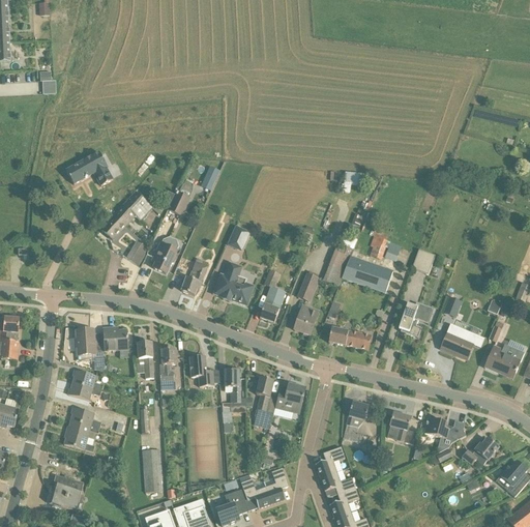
[(0,0),(0,61),(11,61),(7,0),(0,0)]
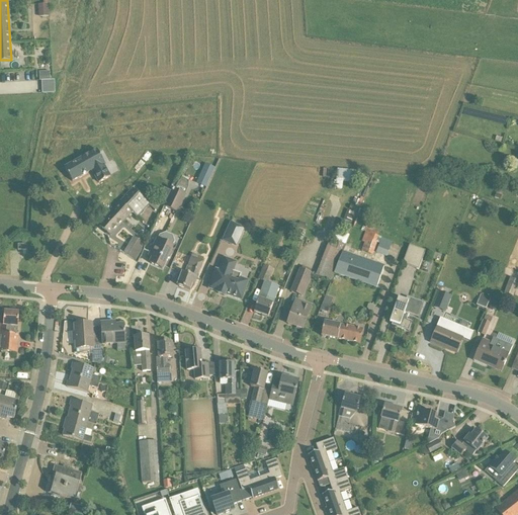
[(44,2),(37,2),(38,14),(49,14),(48,2),(44,2)]
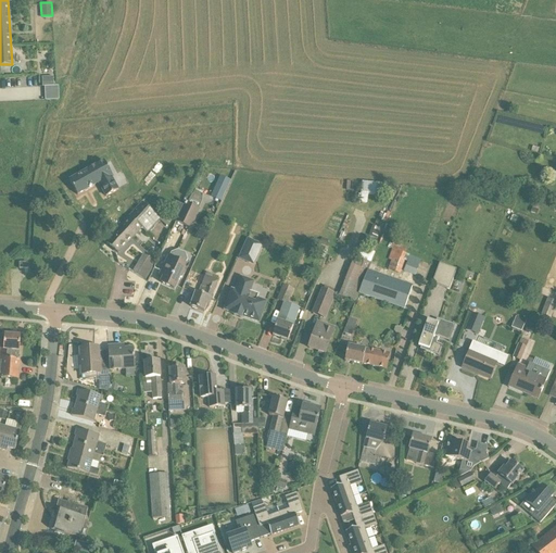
[(53,75),(42,75),(42,85),(45,84),(54,84),(53,75)]
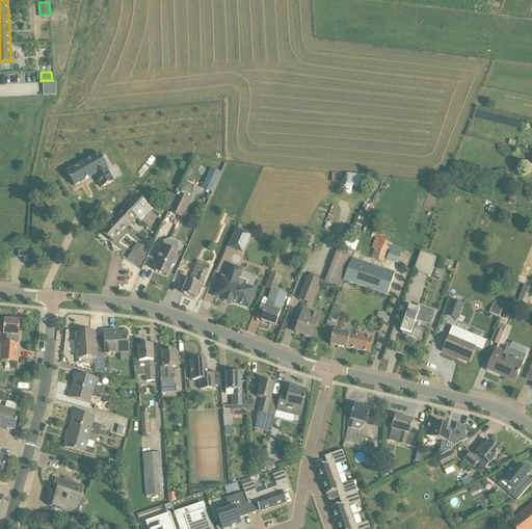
[(43,80),(44,94),(48,94),(57,94),(56,80),(54,80),(52,80),(43,80)]
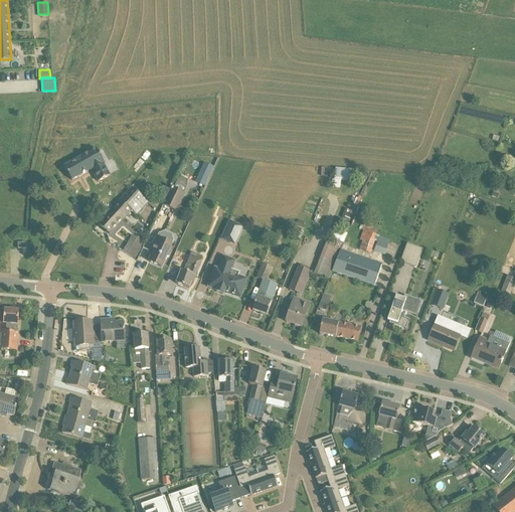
[(71,178),(92,167),(99,180),(110,173),(103,161),(104,160),(97,147),(64,165),(71,178)]
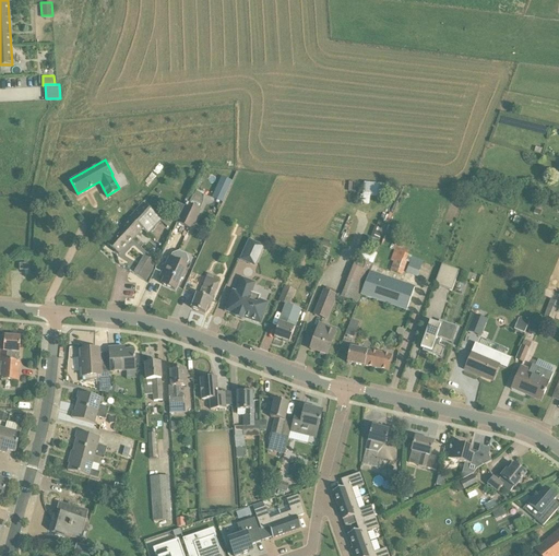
[(217,184),(228,188),(232,179),(222,174),(217,184)]
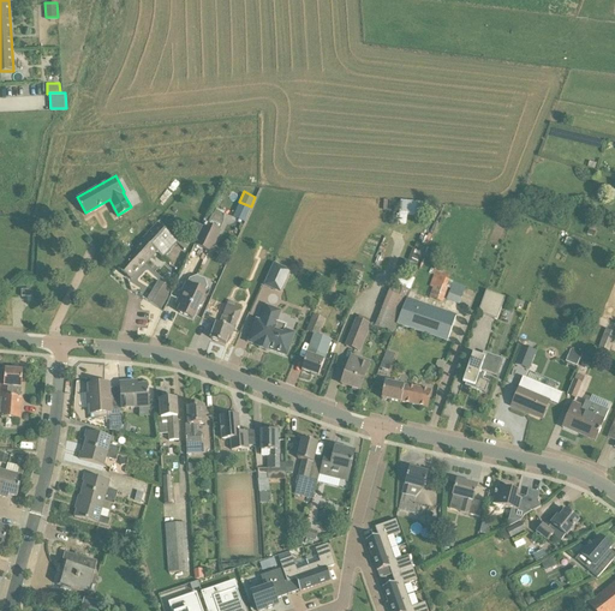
[(399,210),(408,211),(411,211),(412,199),(400,198),(399,209),(399,210)]
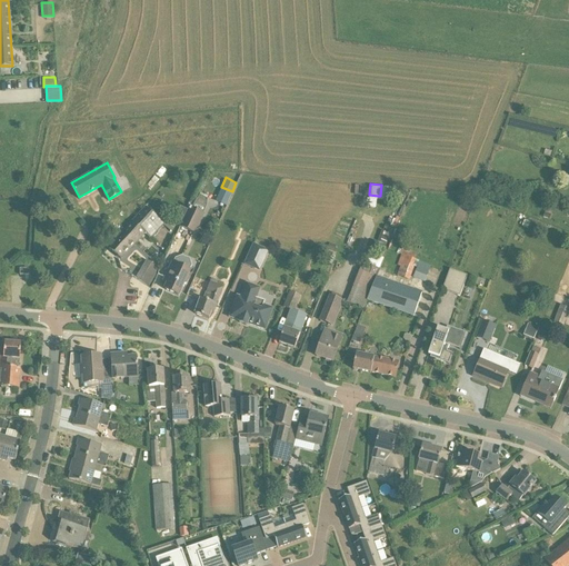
[(199,200),(200,199),(195,196),(181,225),(196,231),(205,212),(202,211),(206,204),(199,200)]
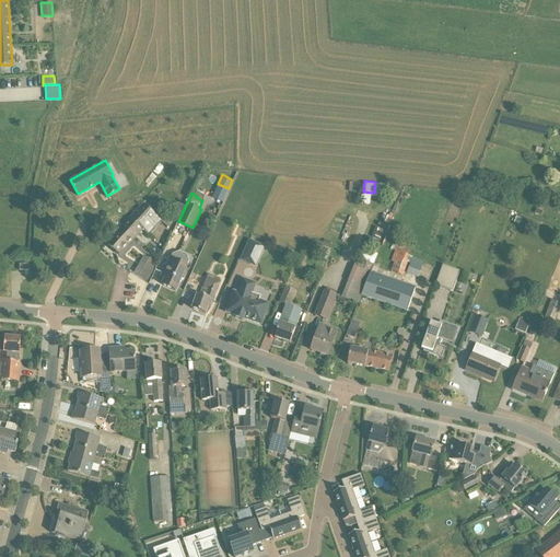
[(120,253),(143,228),(149,233),(162,219),(144,201),(108,241),(120,253)]
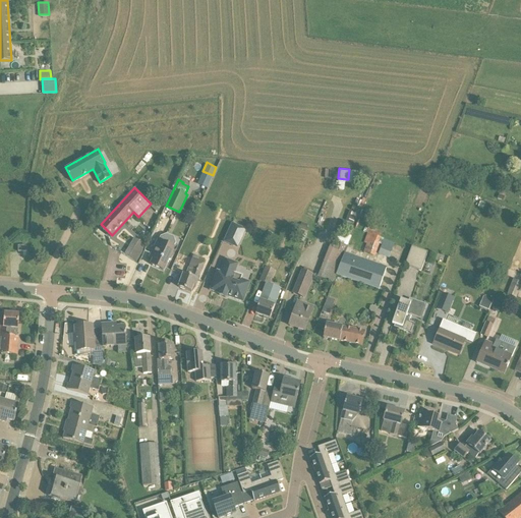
[(159,199),(166,203),(171,190),(165,187),(159,199)]
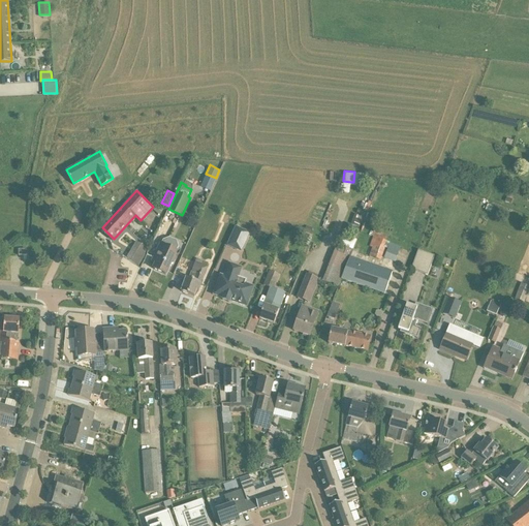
[(347,222),(345,228),(356,233),(359,226),(347,222)]
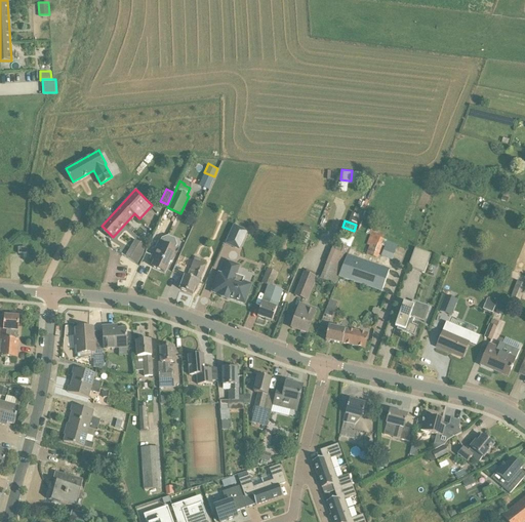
[(226,242),(240,248),(248,230),(234,224),(226,242)]
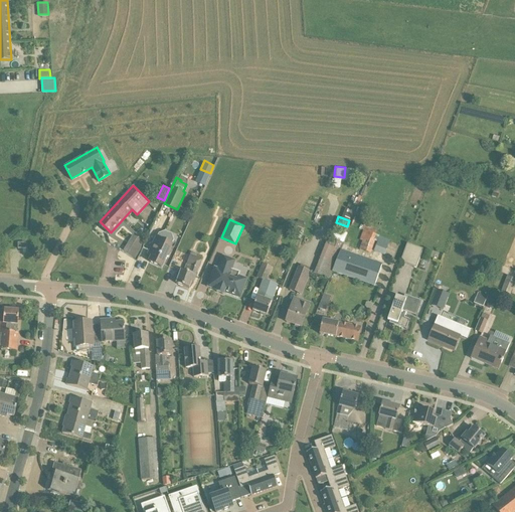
[(266,237),(272,231),(267,226),(261,233),(266,237)]
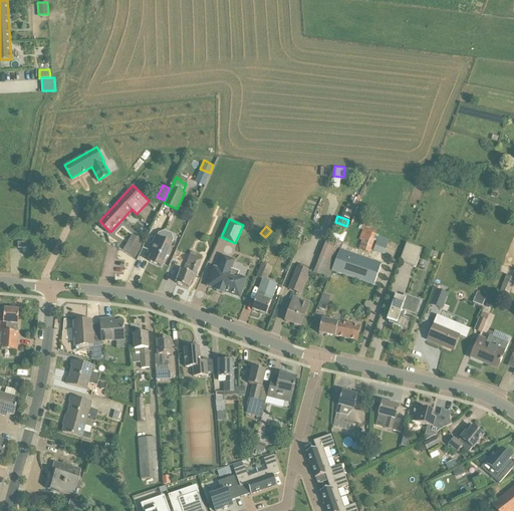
[(369,252),(371,248),(383,253),(388,243),(374,239),(373,238),(375,233),(373,232),(366,229),(361,239),(358,247),(369,252)]
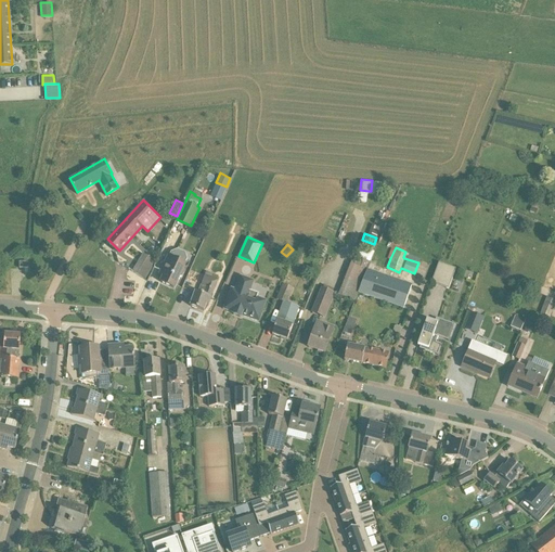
[(185,261),(169,254),(160,271),(164,273),(160,280),(173,286),(179,274),(182,274),(183,272),(182,269),(185,261)]
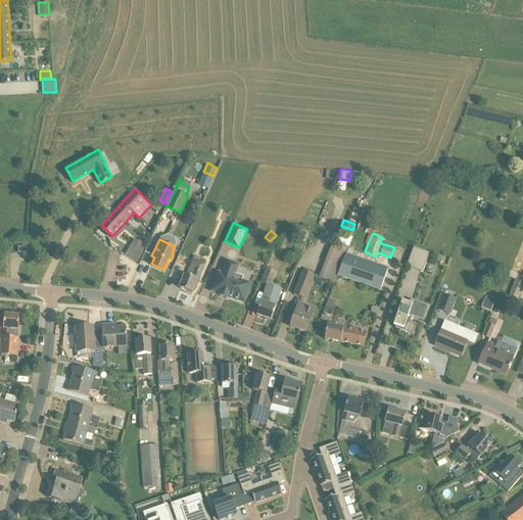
[(429,251),(414,245),(407,265),(423,270),(429,251)]
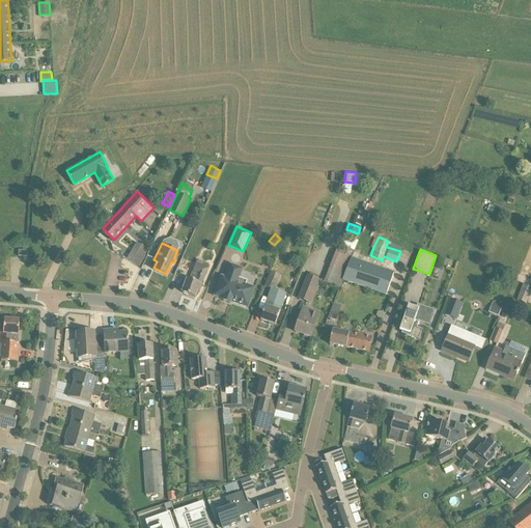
[(351,256),(342,279),(386,294),(394,271),(351,256)]
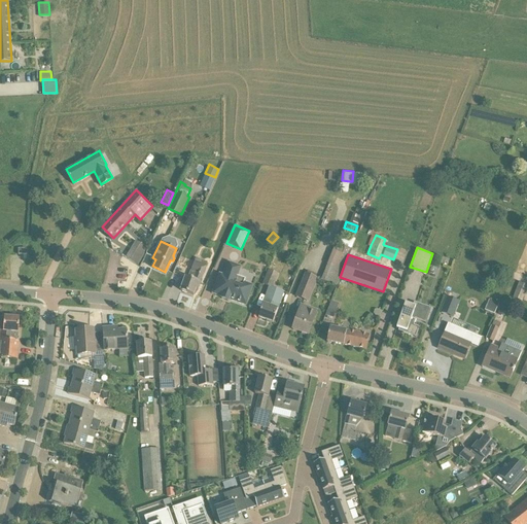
[(196,286),(198,287),(208,259),(196,255),(188,275),(185,274),(181,288),(194,293),(196,286)]
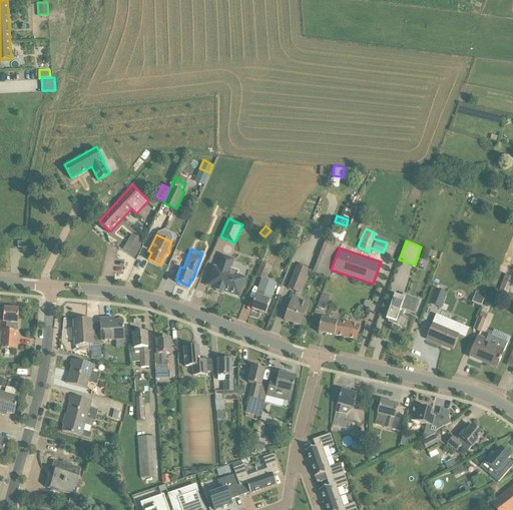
[(221,252),(217,266),(214,265),(207,284),(216,287),(215,289),(222,292),(223,290),(238,295),(245,276),(238,274),(240,269),(231,267),(234,258),(221,252)]
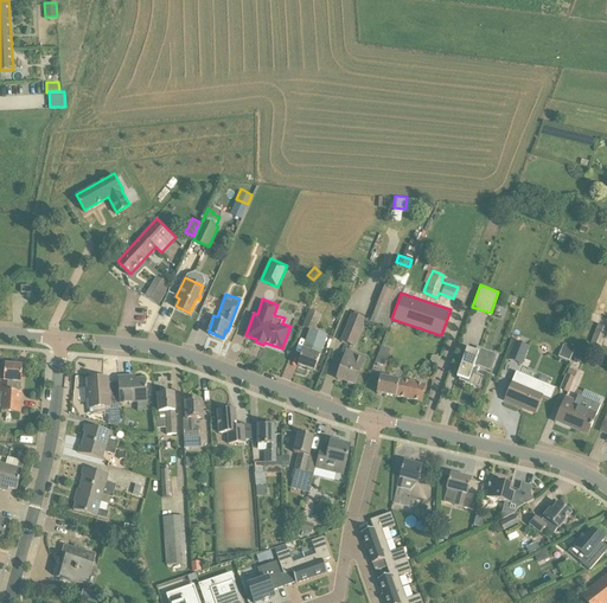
[(313,329),(313,328),(320,312),(310,308),(302,325),(313,329)]
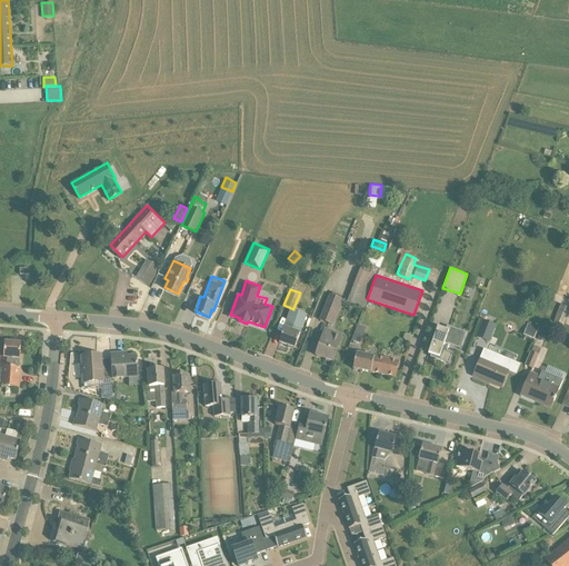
[(330,294),(320,319),(332,324),(342,299),(330,294)]
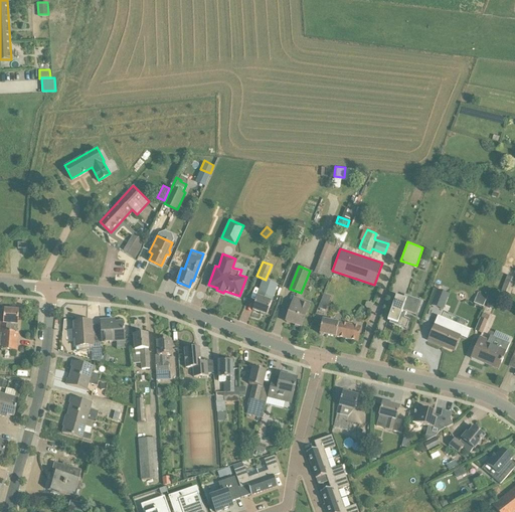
[(510,293),(514,281),(514,277),(508,274),(501,289),(510,293)]
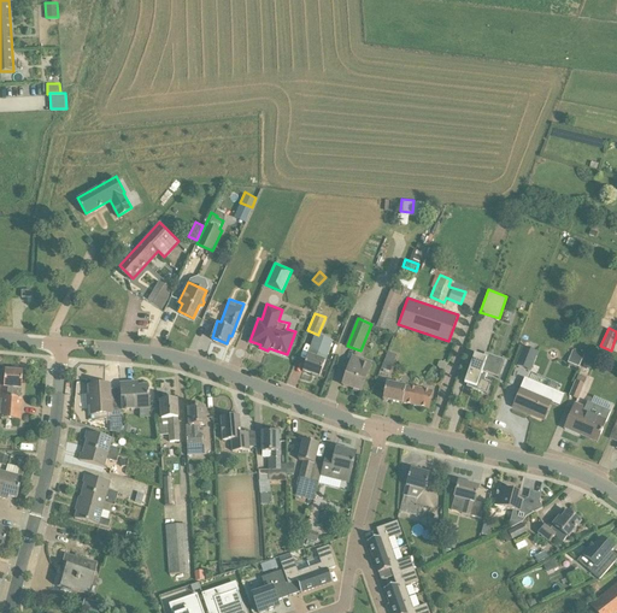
[(333,339),(330,339),(324,336),(321,347),(312,343),(303,369),(319,375),(333,339)]
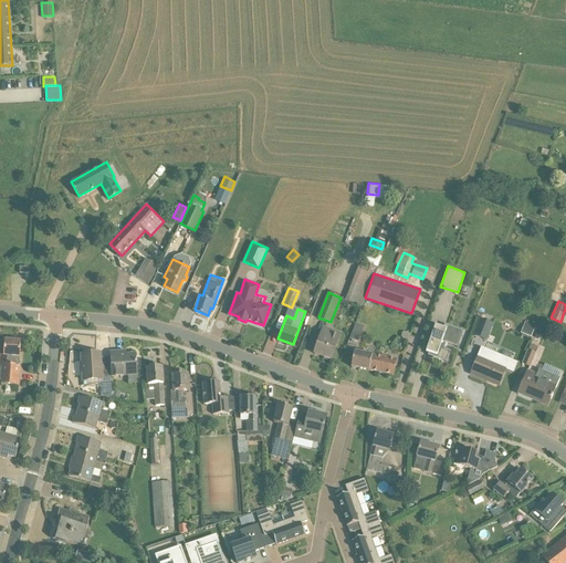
[(480,316),(473,334),(486,340),(493,321),(480,316)]
